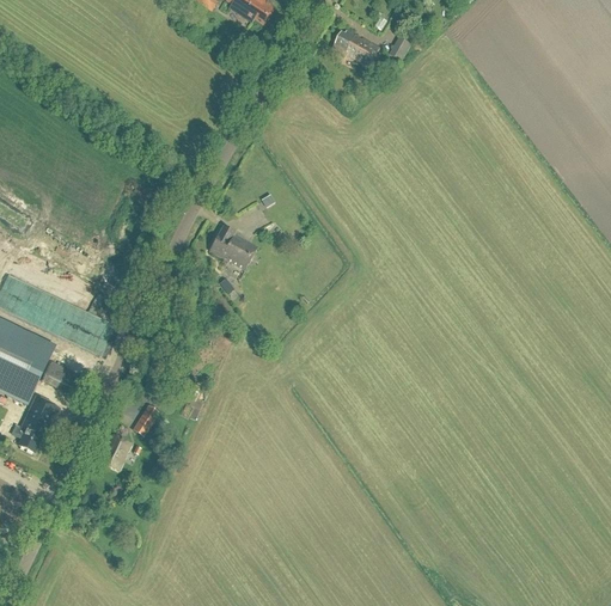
[(234,5),(234,6),(252,19),(256,16),(264,22),(276,5),(269,0),(233,0),(231,2),(234,5)]
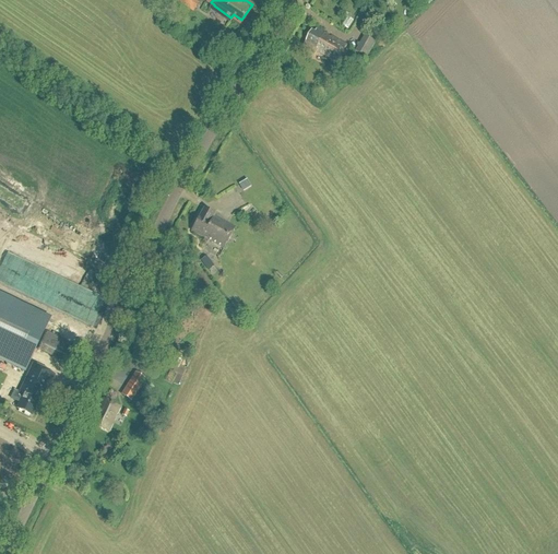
[(348,42),(317,25),(316,27),(313,26),(306,40),(339,59),(348,42)]
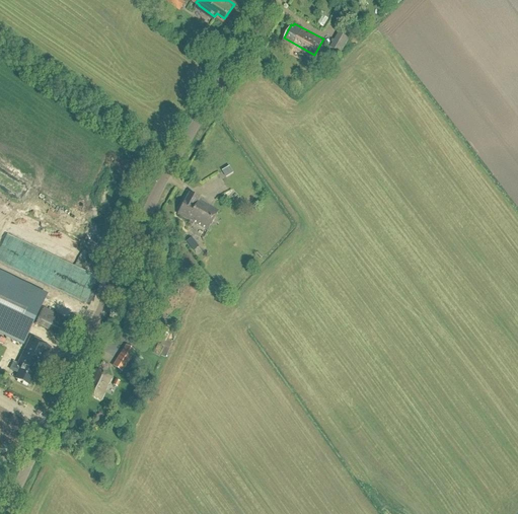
[(340,29),(331,44),(342,49),(349,34),(340,29)]
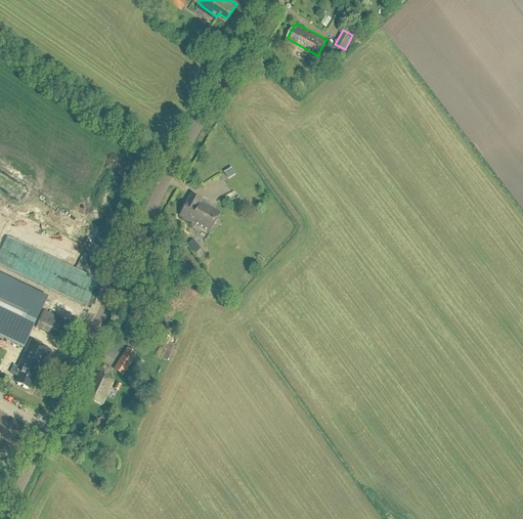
[(226,168),(225,169),(229,175),(236,171),(232,164),(226,168)]
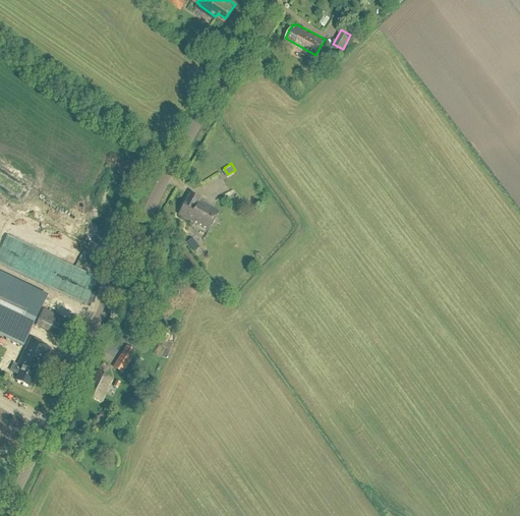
[(205,202),(199,198),(200,196),(190,190),(179,211),(209,227),(220,208),(206,201),(205,202)]
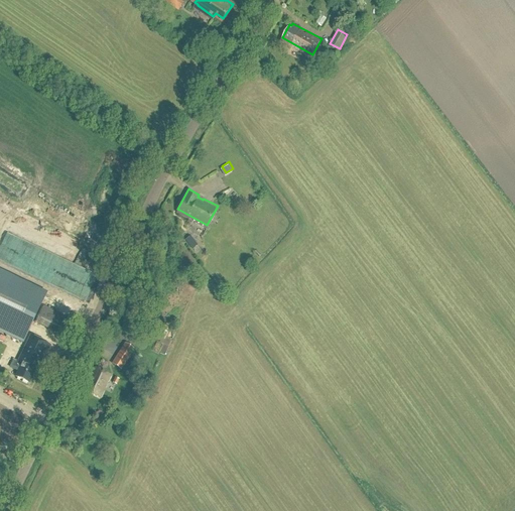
[(159,216),(183,230),(185,226),(191,230),(195,224),(165,207),(159,216)]
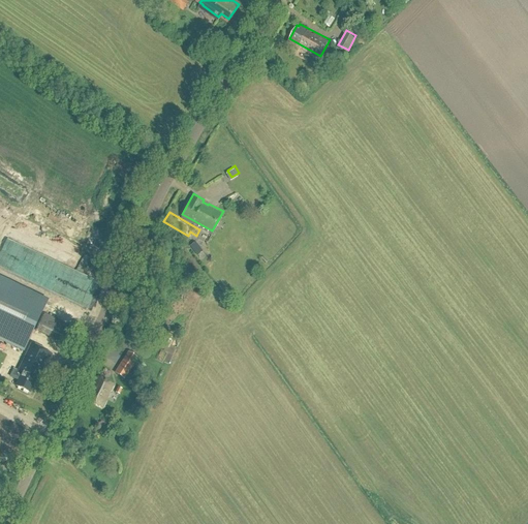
[(0,336),(24,348),(28,340),(34,326),(42,308),(49,296),(0,273),(0,336)]
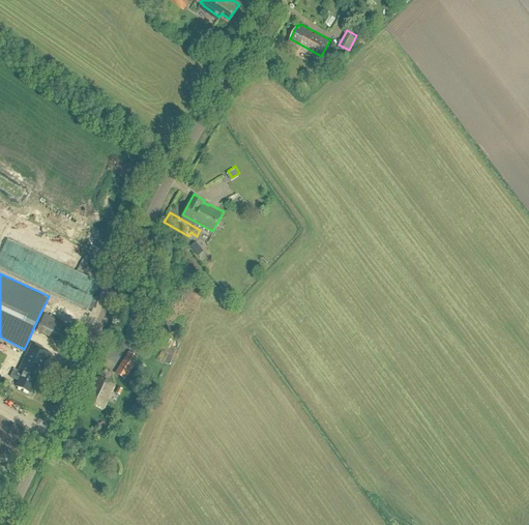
[(72,323),(45,310),(36,327),(63,341),(72,323)]
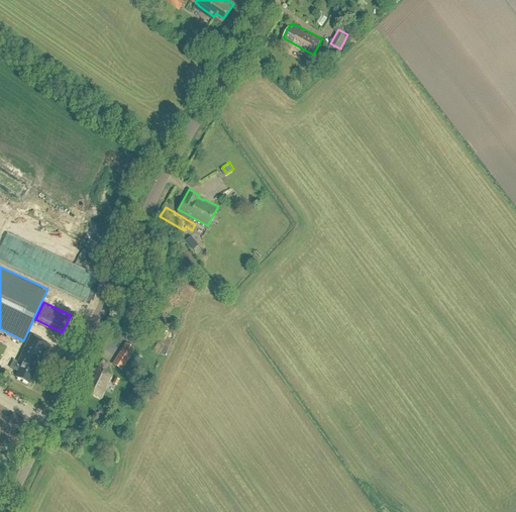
[(11,364),(19,368),(16,375),(31,381),(40,362),(42,363),(52,343),(30,333),(18,357),(15,356),(13,361),(11,364)]
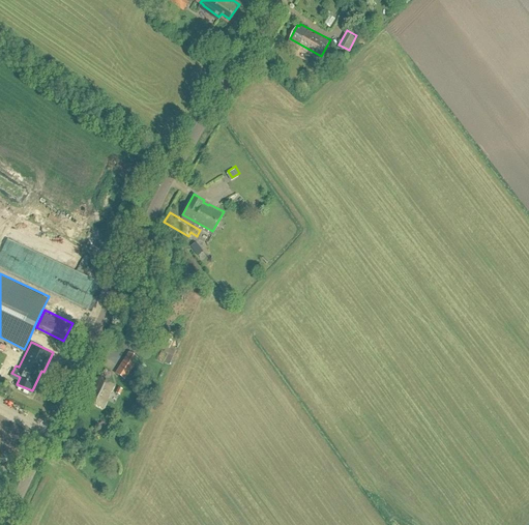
[(125,376),(130,367),(120,360),(115,370),(125,376)]
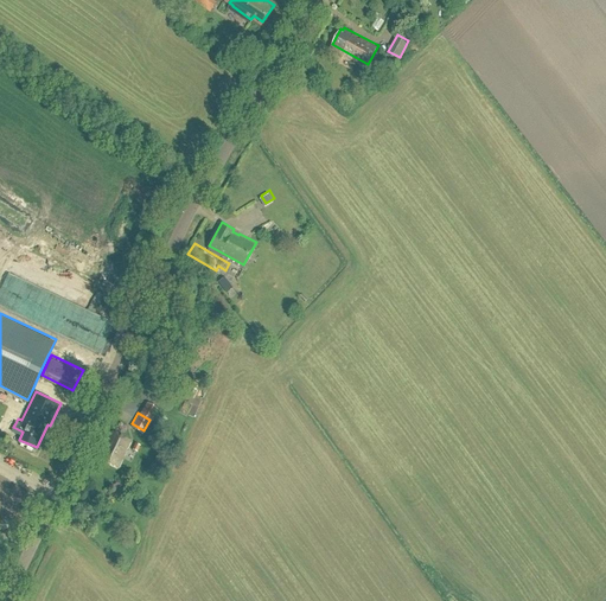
[(100,456),(117,465),(132,436),(113,427),(108,439),(109,439),(106,446),(104,446),(100,456)]
